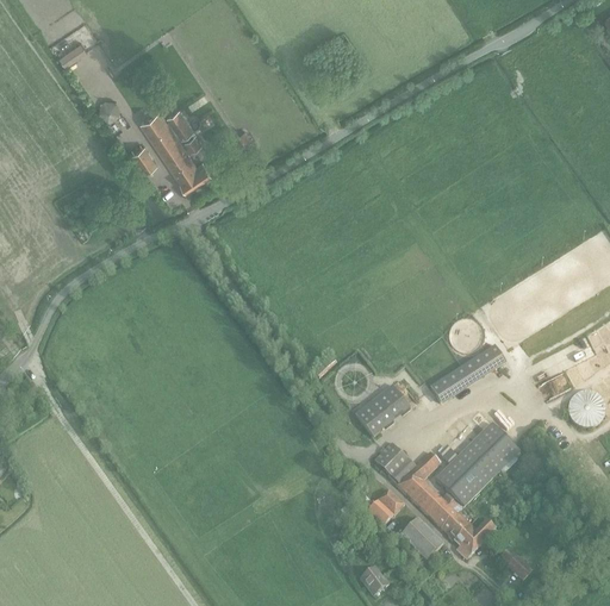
[(83,43),(61,58),(66,64),(87,49),(83,43)]
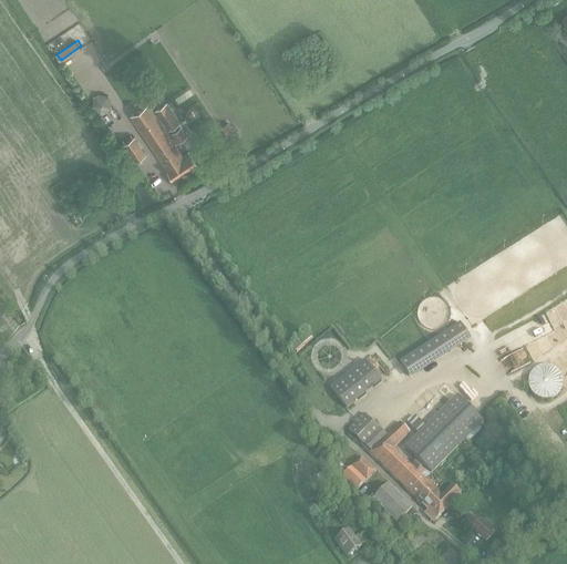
[(83,88),(95,81),(90,73),(79,80),(83,88)]
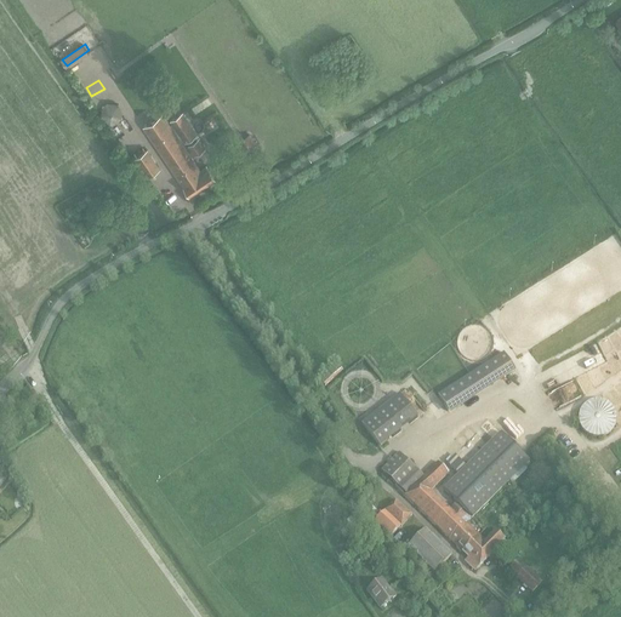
[(119,101),(106,101),(101,113),(110,120),(121,114),(119,101)]
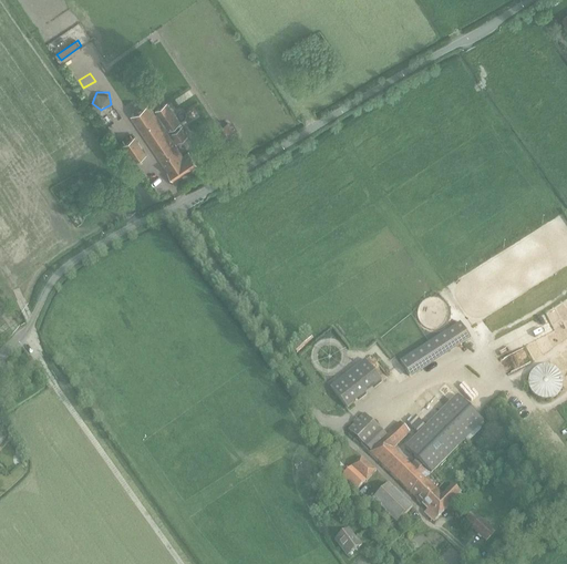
[(181,121),(166,100),(155,106),(156,110),(156,111),(168,129),(181,121)]
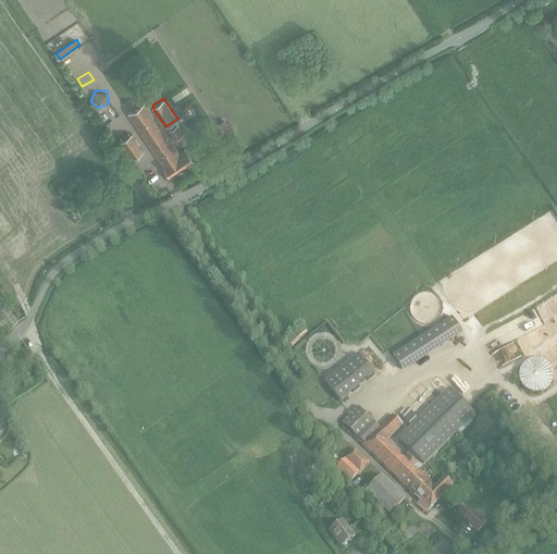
[(170,173),(193,158),(186,149),(181,154),(145,100),(127,111),(170,173)]
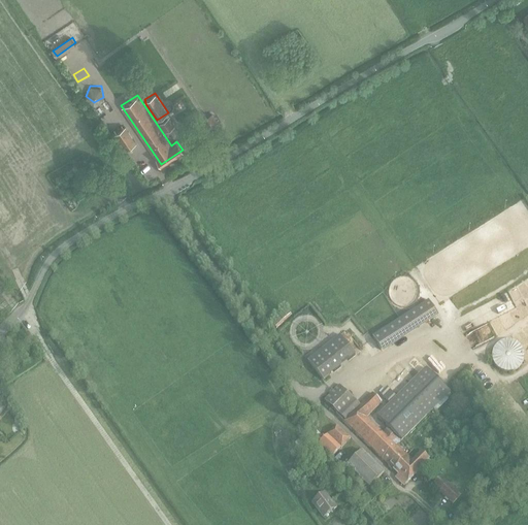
[(211,111),(205,117),(209,123),(216,119),(211,111)]
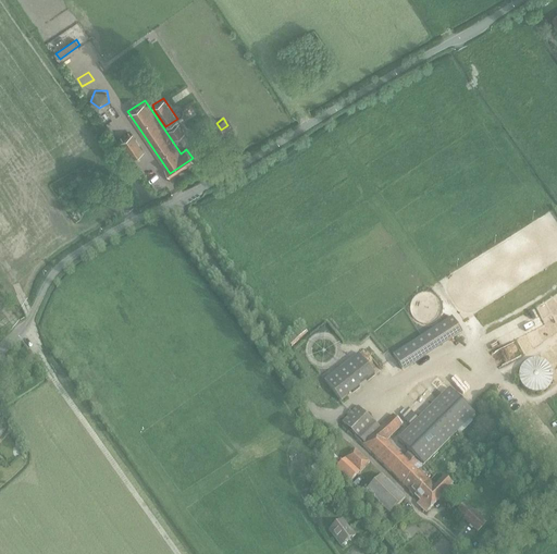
[(178,123),(180,122),(178,120),(175,121),(177,123),(170,128),(175,137),(184,132),(178,123)]
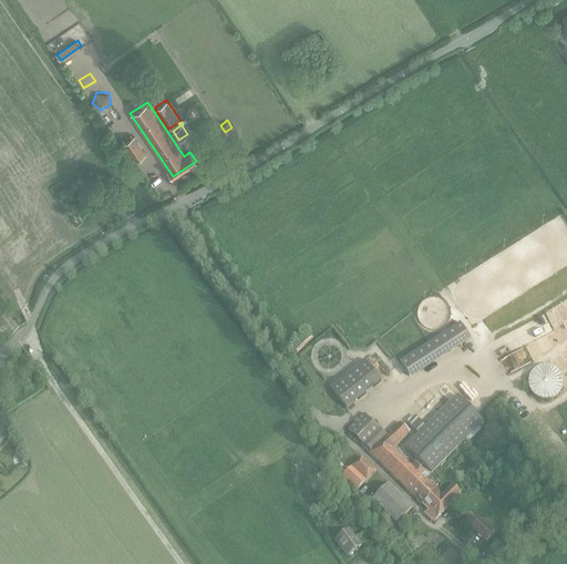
[(134,159),(146,151),(135,134),(123,142),(134,159)]
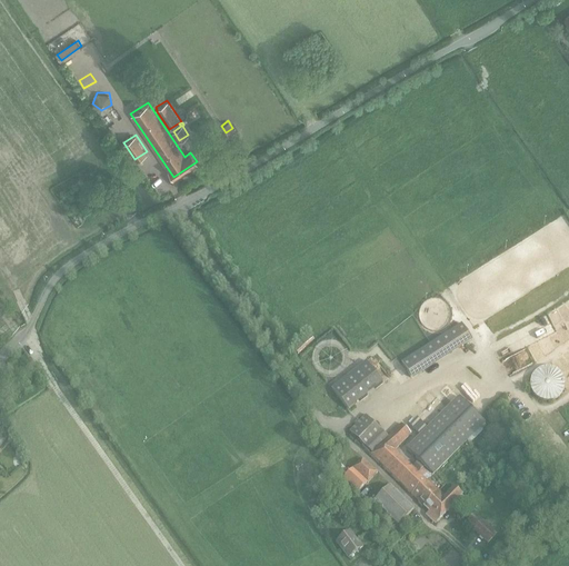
[(412,378),(472,338),(461,321),(401,361),(412,378)]
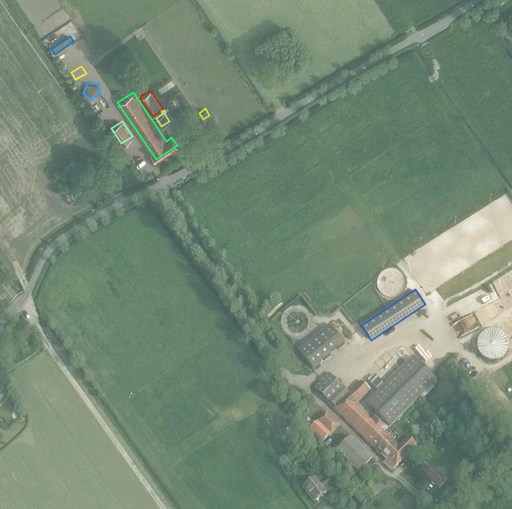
[(314,366),(345,341),(330,322),(299,347),(314,366)]
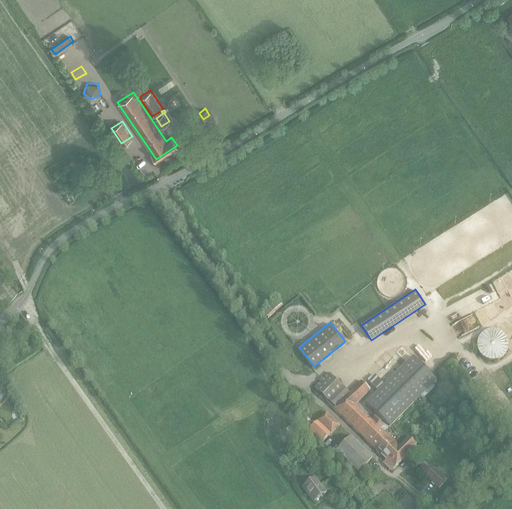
[(505,334),(503,332),(501,330),(499,329),(497,328),(494,327),(491,327),(489,328),(486,329),(484,330),(482,331),(480,333),(479,335),(478,338),(477,340),(477,343),(477,345),(478,348),(479,350),(480,353),(482,354),(484,356),(487,357),(489,358),(492,358),(494,358),(497,358),(499,357),(502,355),(504,353),(505,351),(506,349),(507,346),(508,344),(508,341),(507,339),(506,336),(505,334)]
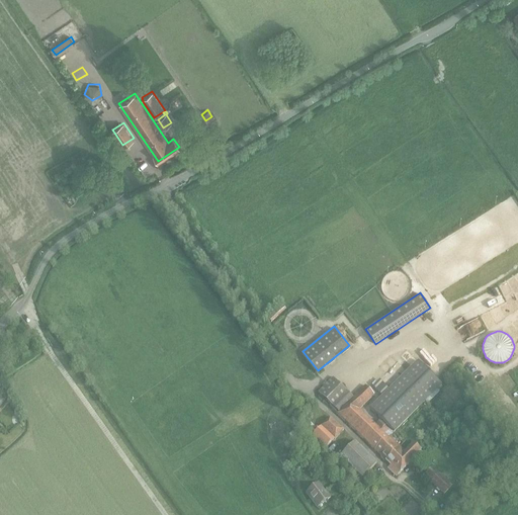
[(290,348),(307,338),(304,333),(287,343),(290,348)]
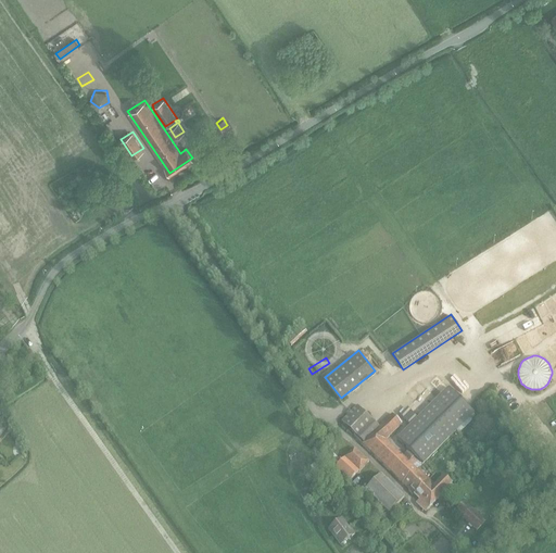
[(409,422),(396,435),(422,461),(474,411),(447,385),(416,415),(406,404),(399,412),(409,422)]
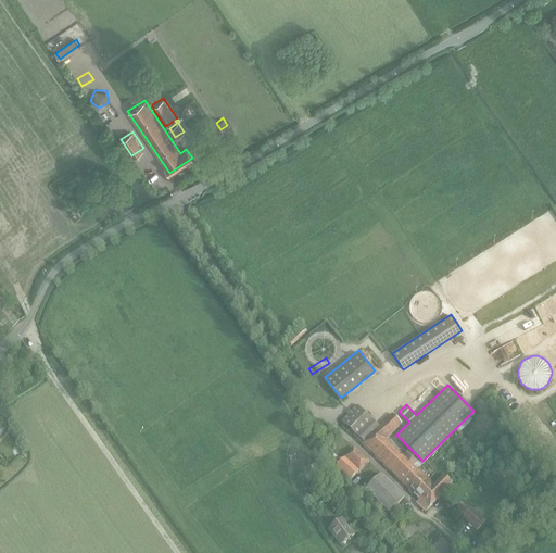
[(356,402),(341,417),(355,431),(354,431),(364,440),(363,441),(403,481),(402,482),(408,488),(408,490),(412,493),(414,493),(420,499),(418,501),(427,510),(452,484),(443,475),(434,484),(417,466),(421,462),(408,449),(404,454),(386,437),(401,422),(392,412),(380,424),(370,415),(356,402)]
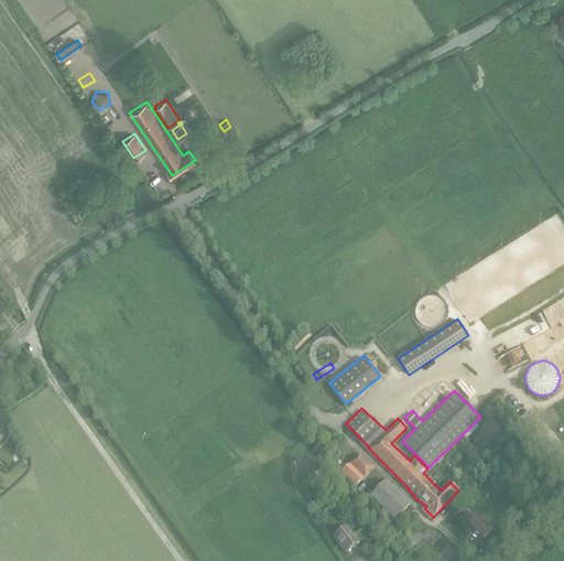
[(355,486),(373,466),(359,453),(340,472),(355,486)]
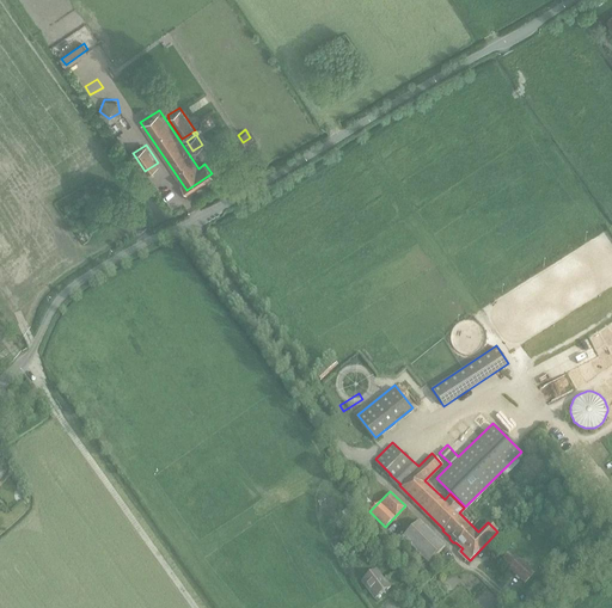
[(427,563),(445,545),(420,521),(403,539),(427,563)]
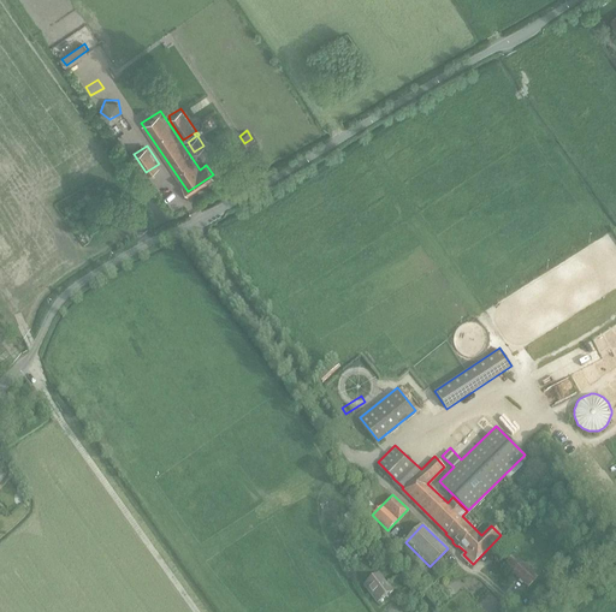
[(528,584),(537,575),(514,553),(504,563),(528,584)]
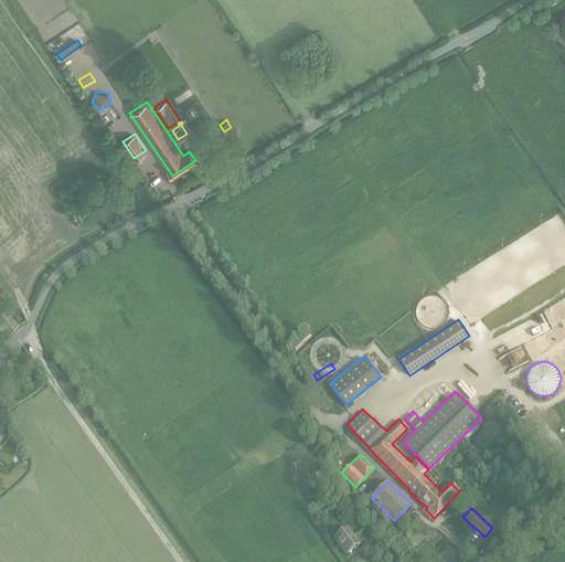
[(564,537),(564,527),(563,525),(552,536),(560,543),(564,537)]
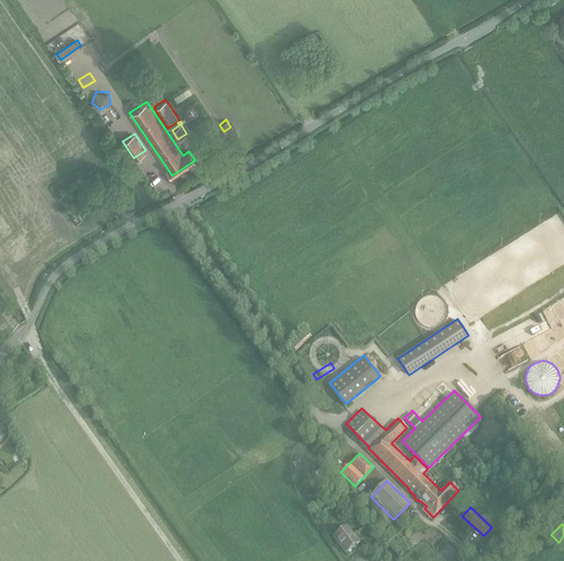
[(357,541),(359,540),(354,533),(353,535),(346,527),(334,536),(345,551),(358,542),(357,541)]
